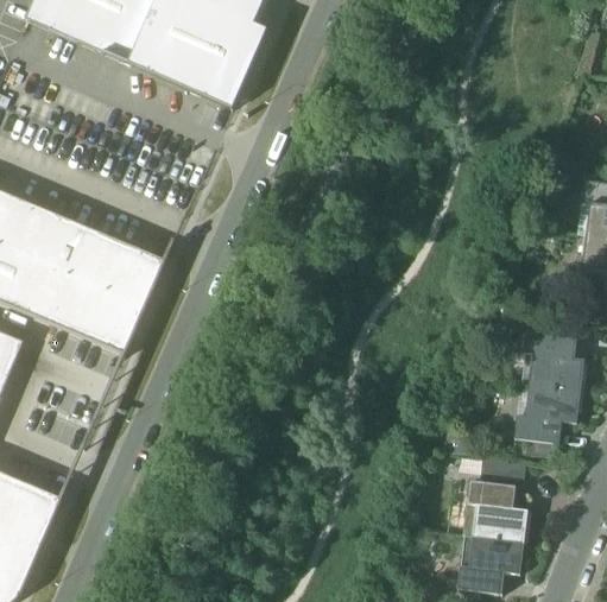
[(32,0),(25,18),(232,108),(266,29),(254,23),(264,0),(32,0)]
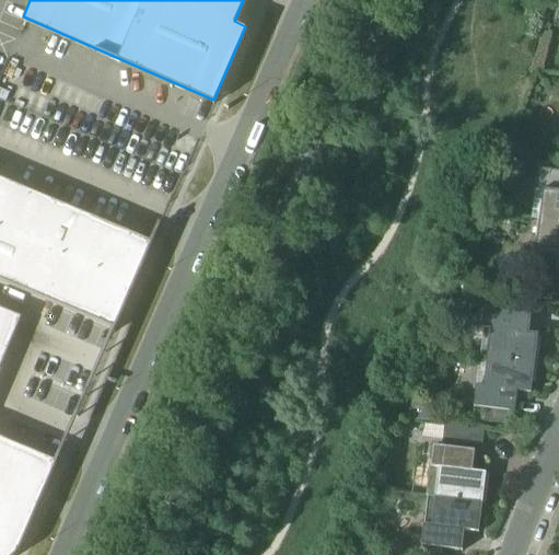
[(558,166),(537,164),(535,185),(542,186),(538,215),(558,217),(558,166)]
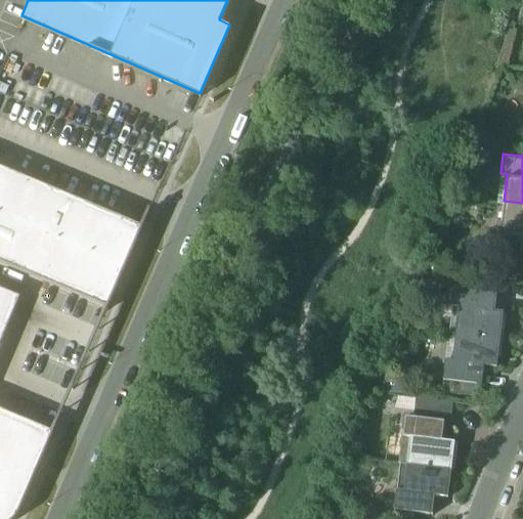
[(0,258),(106,304),(140,223),(0,163),(0,258)]
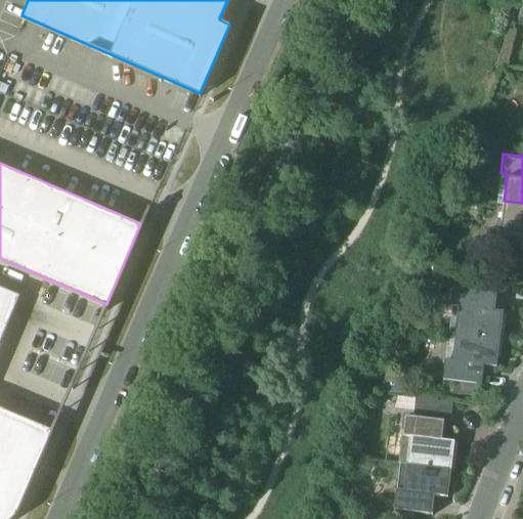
[(493,226),(491,246),(522,249),(522,203),(504,201),(502,219),(500,227),(493,226)]
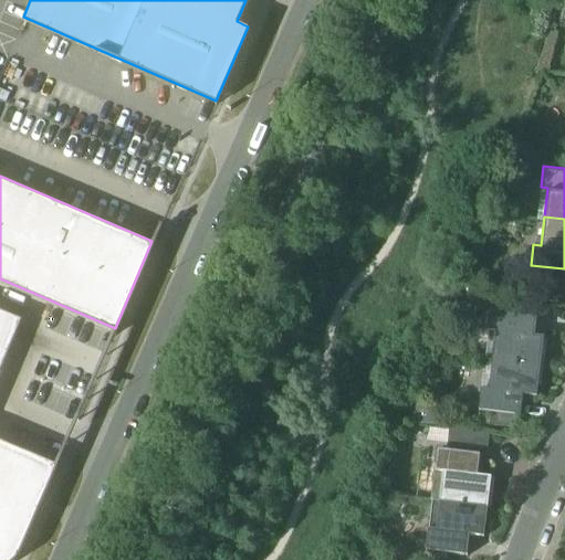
[(488,327),(484,356),(491,357),(539,362),(543,333),(530,331),(532,310),(490,305),(488,327)]
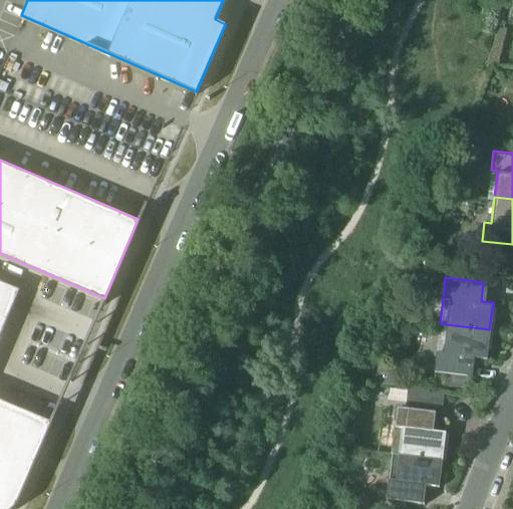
[(0,334),(19,289),(0,280),(0,508),(8,508),(12,507),(14,504),(16,501),(51,421),(0,399),(0,334)]
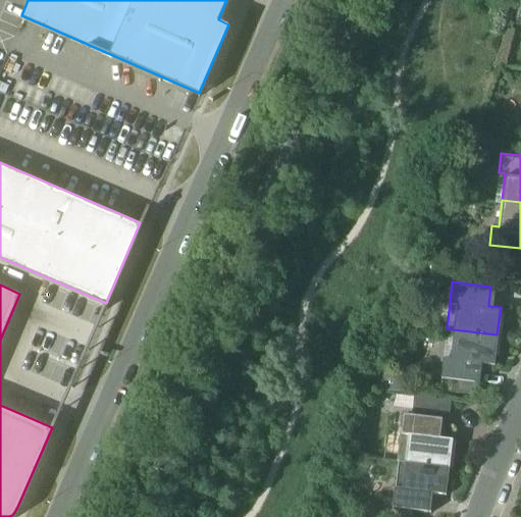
[(443,355),(440,375),(480,379),(482,362),(493,363),(497,334),(453,329),(450,356),(443,355)]
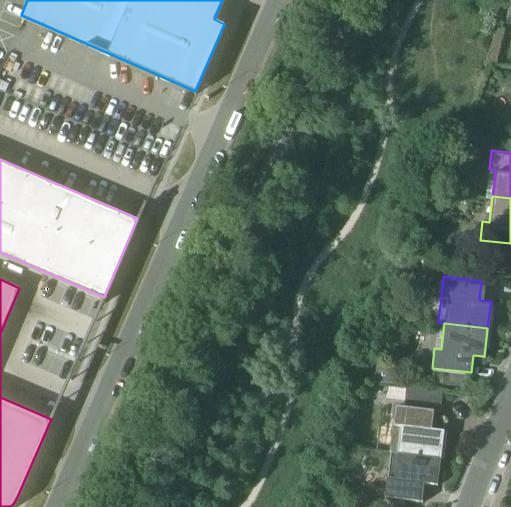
[(406,387),(405,399),(441,403),(442,391),(406,387)]
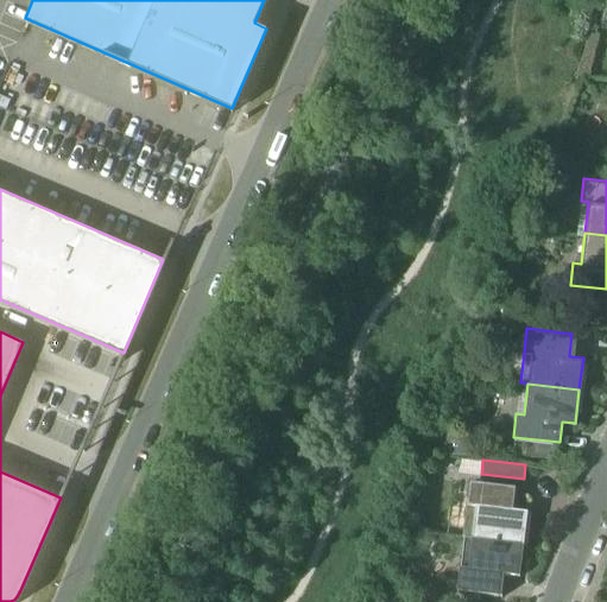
[(467,501),(463,533),(470,534),(523,540),(528,507),(512,506),(514,485),(470,479),(467,501)]
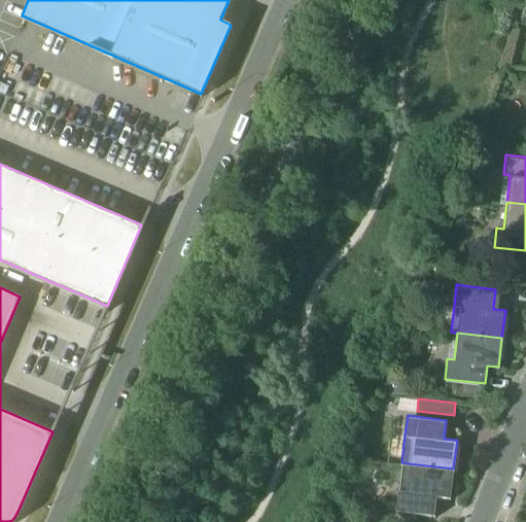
[(398,488),(395,509),(434,514),(436,494),(450,496),(453,468),(408,463),(401,462),(398,488)]
